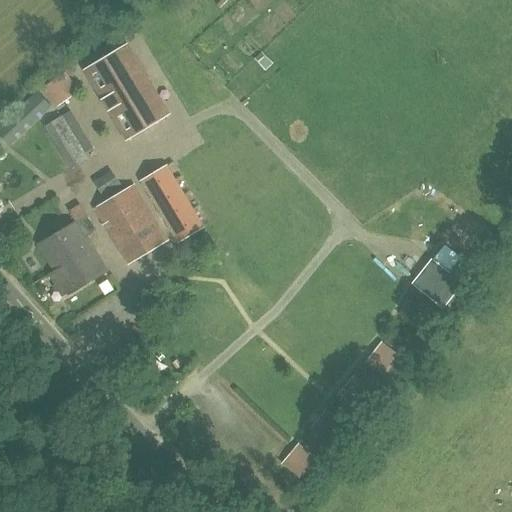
[(127,45),(85,70),(127,140),(169,114),(127,45)]
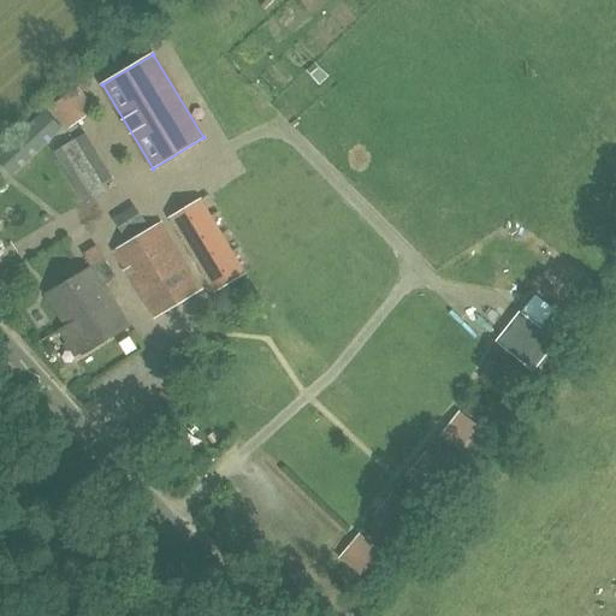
[(69,125),(94,107),(78,87),(53,105),(69,125)]
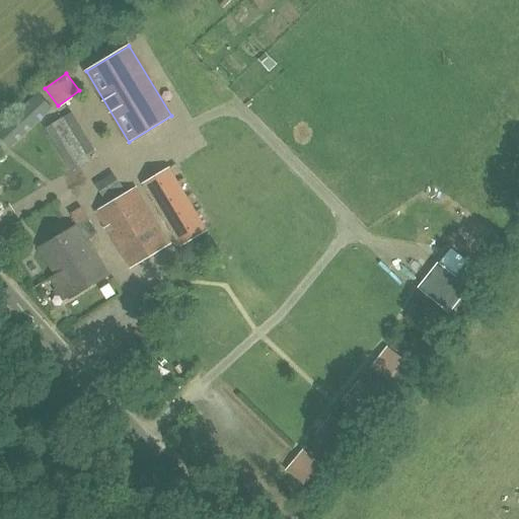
[(54,106),(38,89),(0,123),(0,135),(10,146),(54,106)]
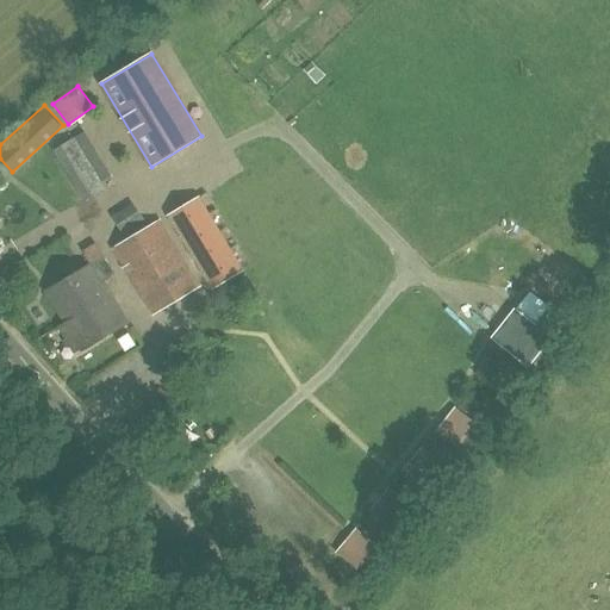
[(105,190),(76,137),(54,150),(73,184),(64,188),(75,206),(105,190)]
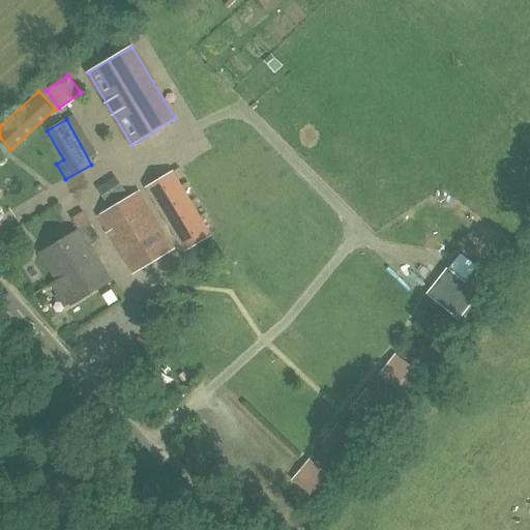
[(208,237),(203,229),(175,173),(148,187),(185,252),(208,237)]
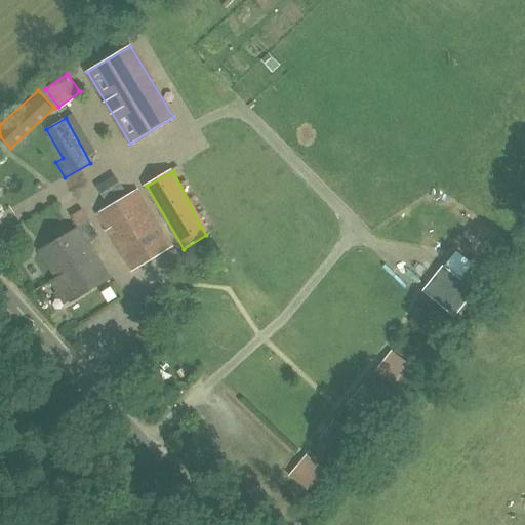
[(137,191),(98,214),(132,270),(171,246),(137,191)]
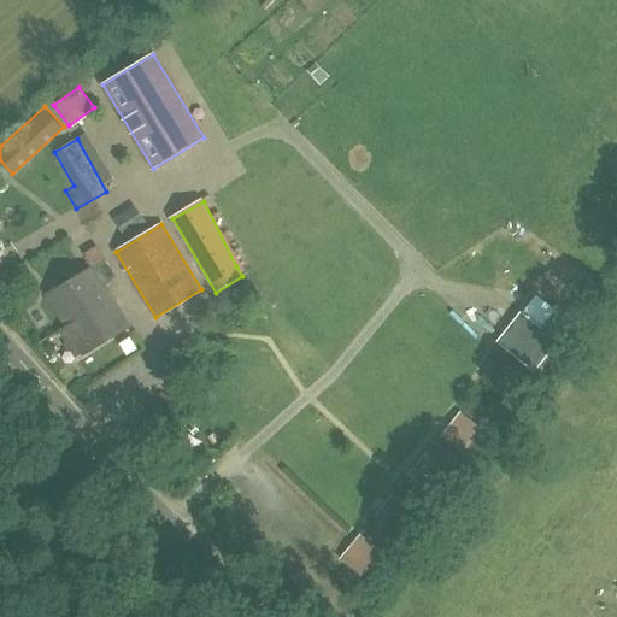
[(106,282),(116,276),(105,258),(47,293),(66,325),(60,329),(76,356),(82,352),(83,354),(133,325),(106,282)]
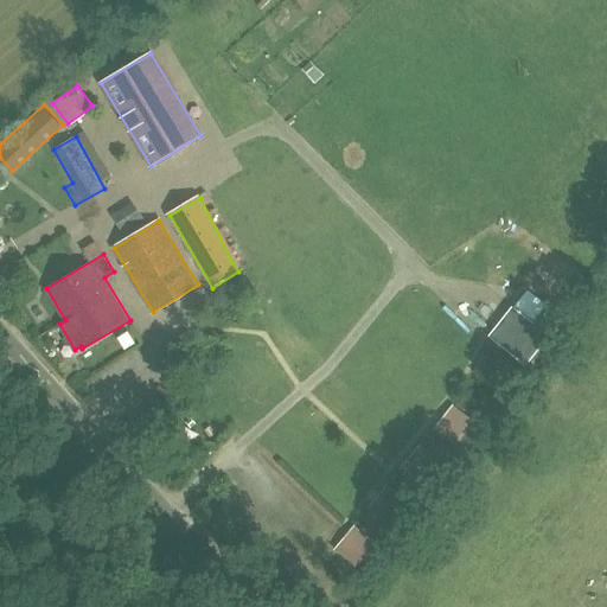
[(0,292),(8,295),(13,280),(0,276),(0,292)]
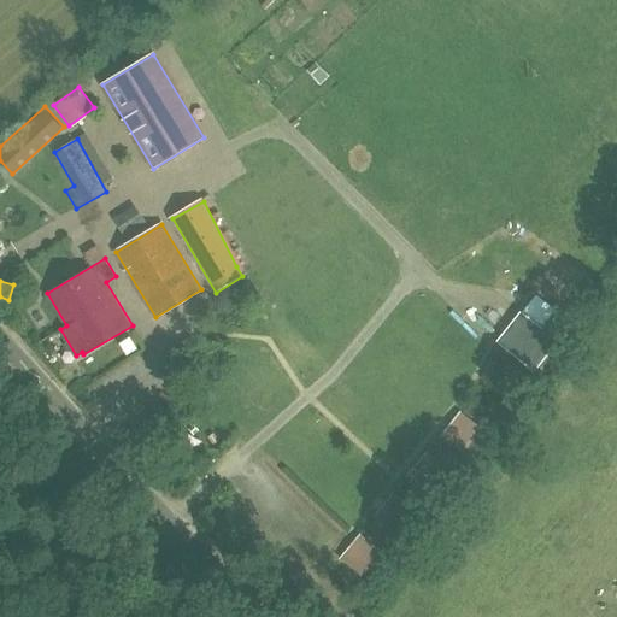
[(498,341),(535,371),(559,341),(522,311),(498,341)]
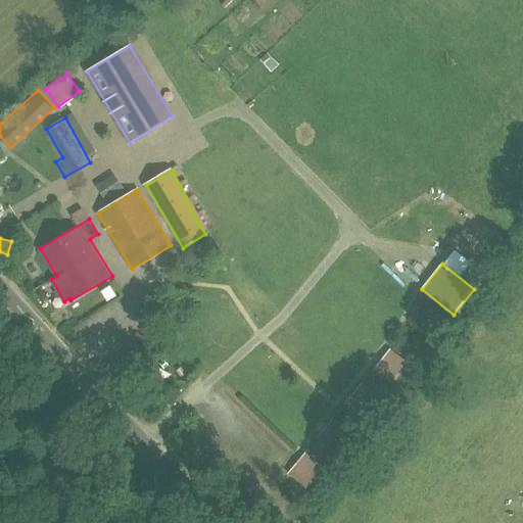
[(110,286),(100,292),(106,302),(116,296),(110,286)]
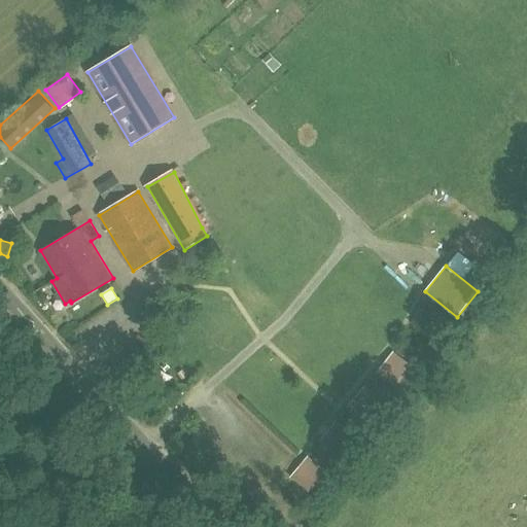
[(393,354),(376,376),(396,392),(414,370),(393,354)]
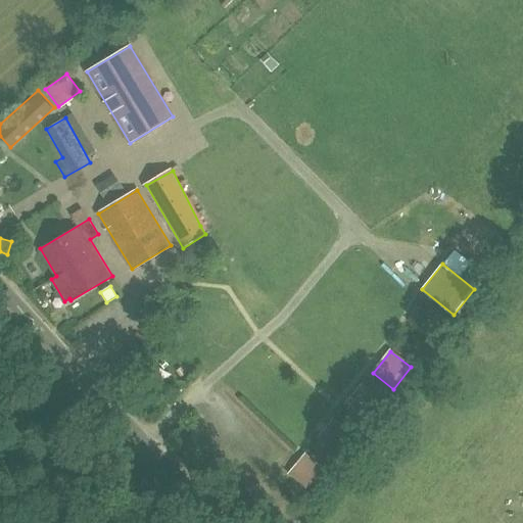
[(363,386),(344,408),(365,424),(382,401),(363,386)]
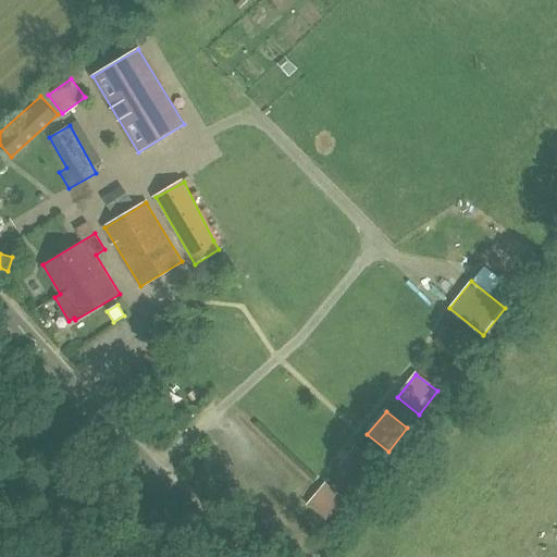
[(356,447),(337,471),(358,487),(378,465),(356,447)]
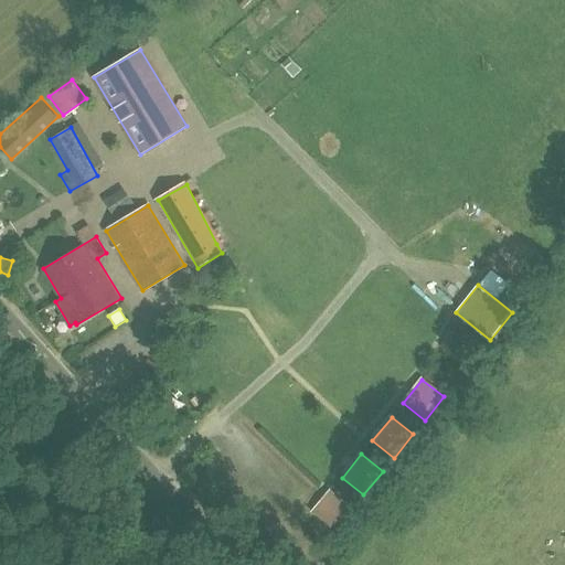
[(330,491),(311,515),(333,532),(352,509),(330,491)]
